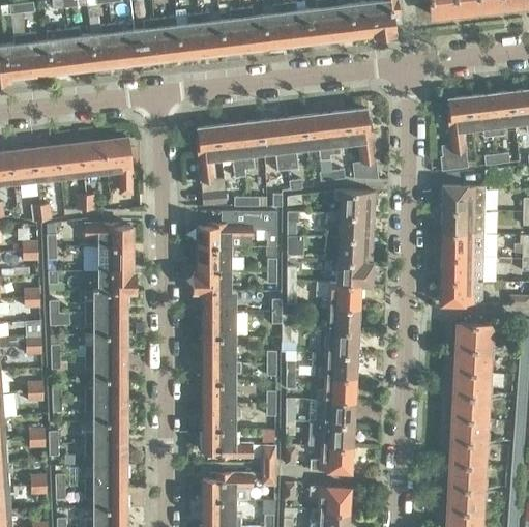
[(43,11),(65,9),(63,0),(57,0),(42,2),(43,11)]
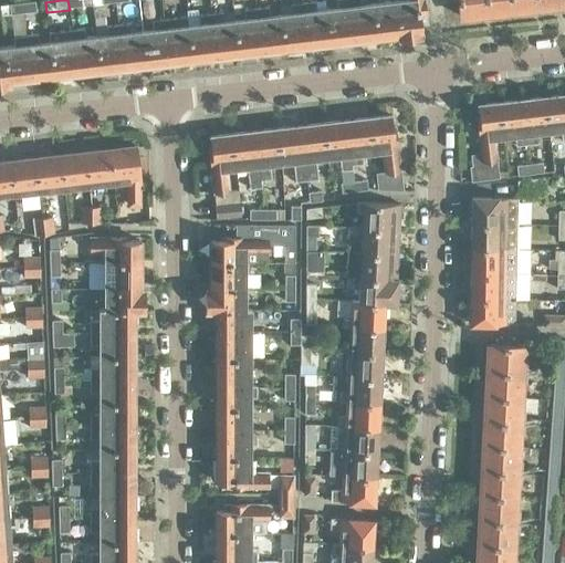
[(82,0),(67,0),(70,10),(83,8),(82,0)]
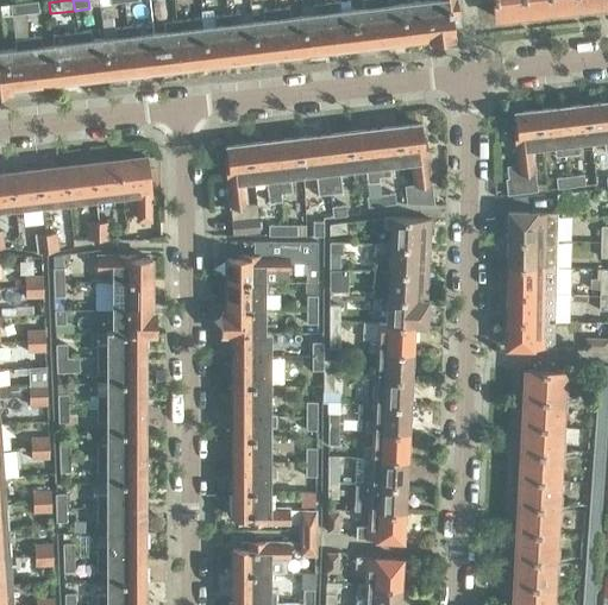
[(124,0),(125,5),(126,19),(142,18),(138,0),(124,0)]
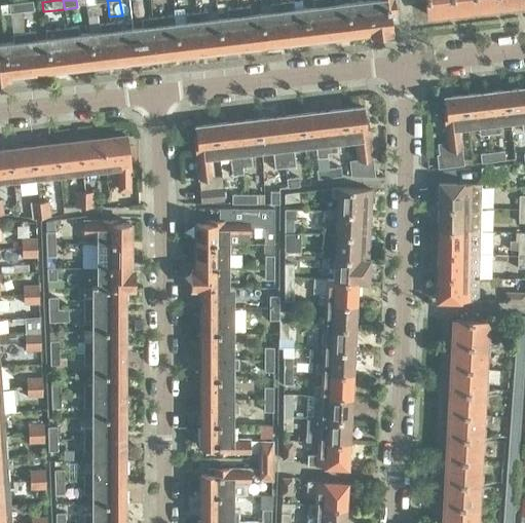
[(311,42),(333,40),(328,0),(323,0),(313,1),(314,8),(307,9),(311,42)]
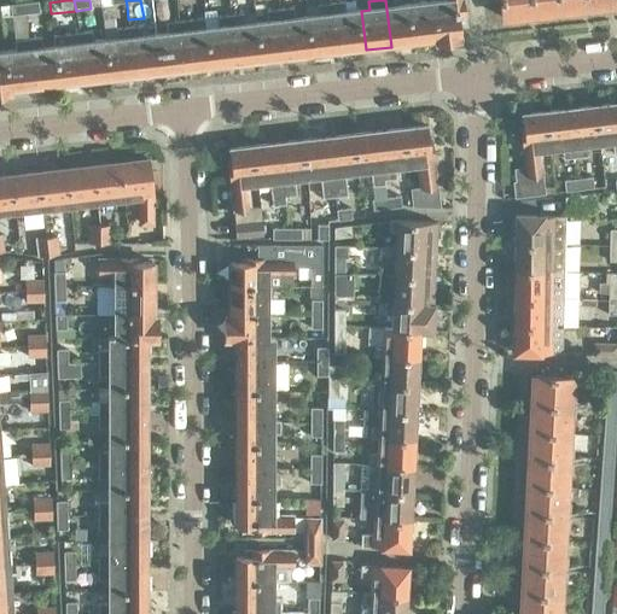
[(385,0),(391,47),(417,44),(412,5),(396,7),(395,0),(385,0)]
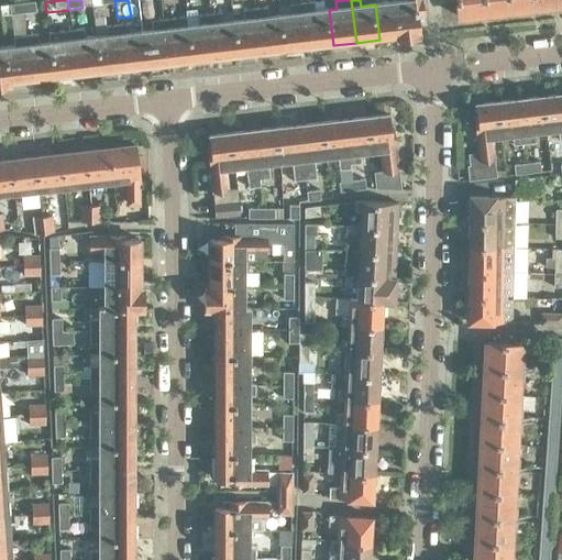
[(419,26),(426,25),(422,0),(406,0),(407,1),(397,2),(401,42),(419,40),(418,35),(420,35),(419,26)]
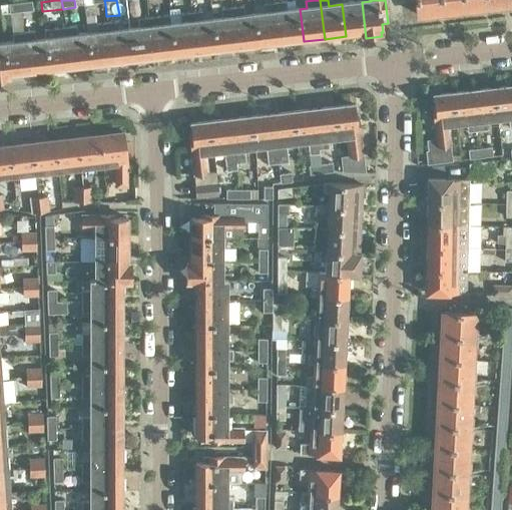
[(417,0),(419,18),(439,15),(440,18),(446,17),(446,15),(465,12),(463,0),(408,0),(409,1),(417,0)]
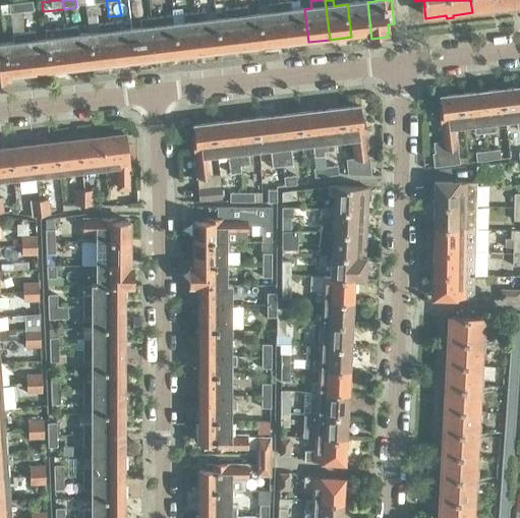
[(516,0),(470,0),(472,12),(492,10),(492,13),(498,12),(498,10),(517,7),(516,0)]
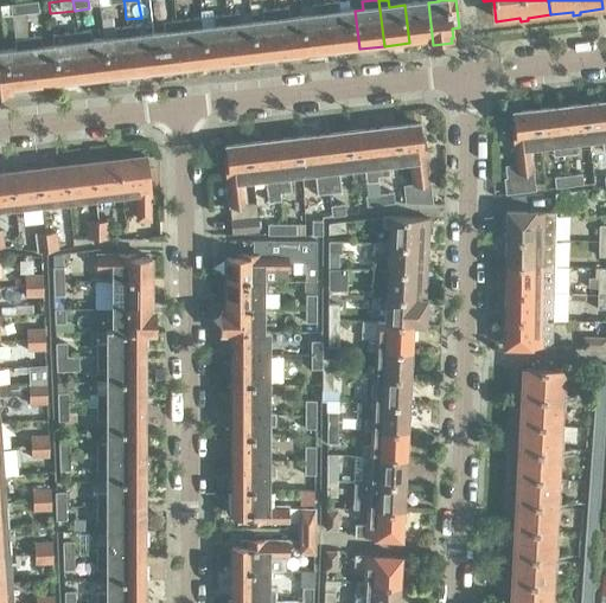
[(39,2),(24,5),(25,15),(40,14),(39,2)]
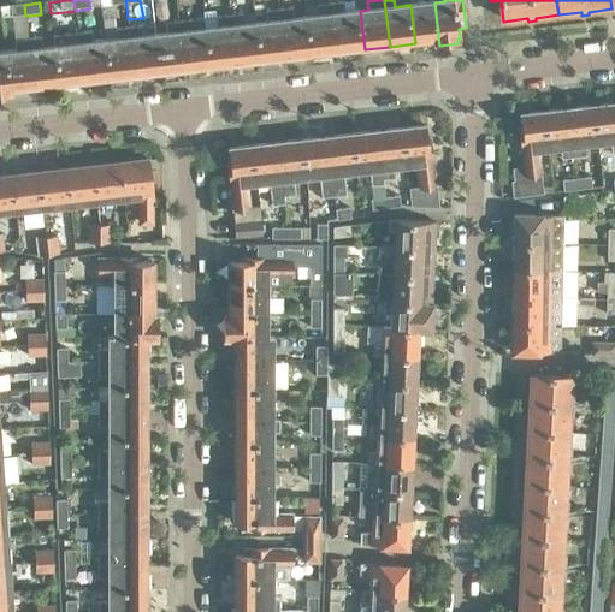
[(436,46),(439,46),(435,3),(411,5),(415,43),(436,41),(436,46)]
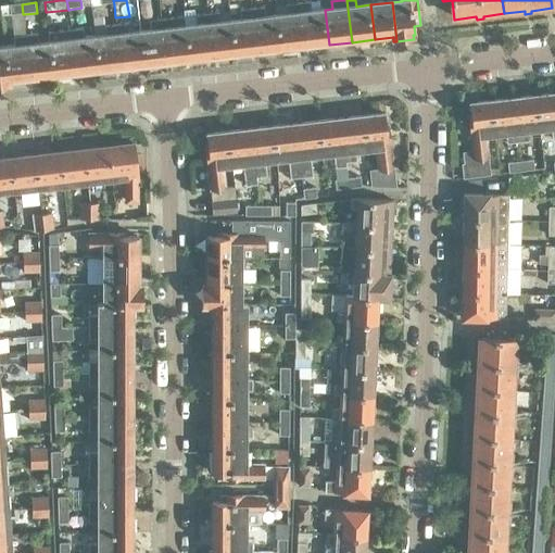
[(11,16),(23,14),(22,4),(10,5),(11,16)]
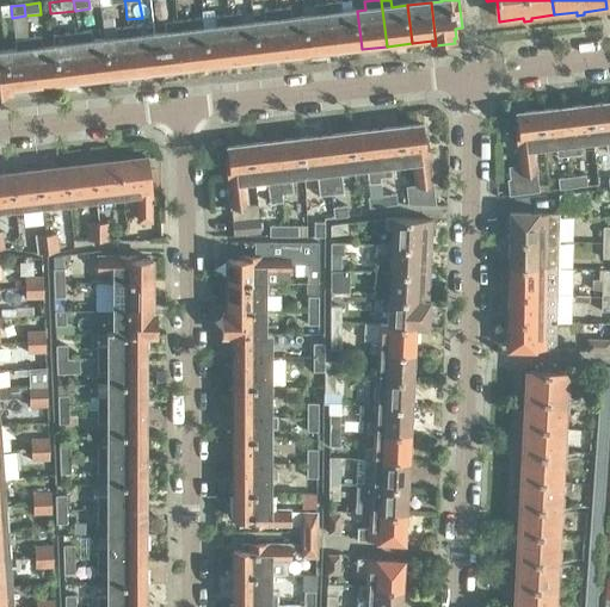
[(312,55),(337,53),(331,5),(314,7),(315,16),(307,17),(312,55)]
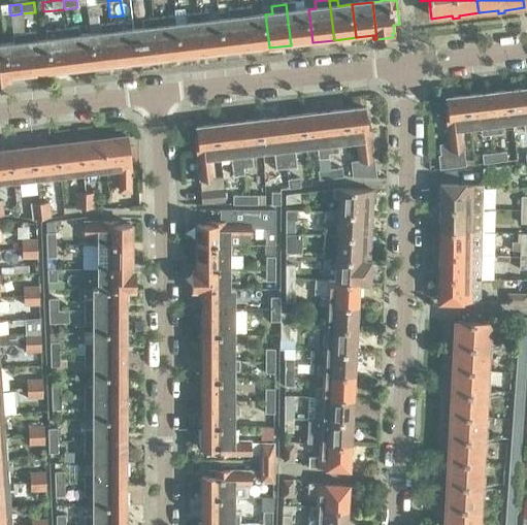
[(286,4),(291,45),(313,42),(308,9),(295,10),(294,4),(286,4)]
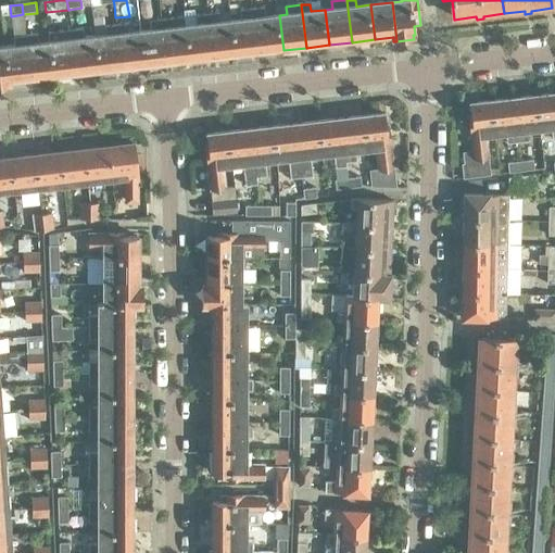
[(255,10),(261,53),(284,50),(279,15),(265,16),(265,9),(255,10)]
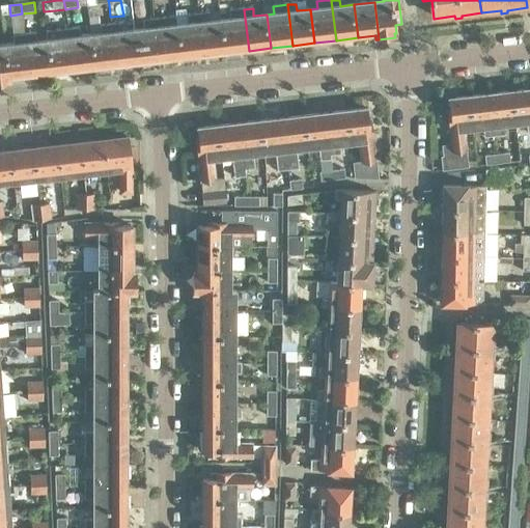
[(227,53),(249,51),(244,9),(229,11),(230,19),(223,20),(227,53)]
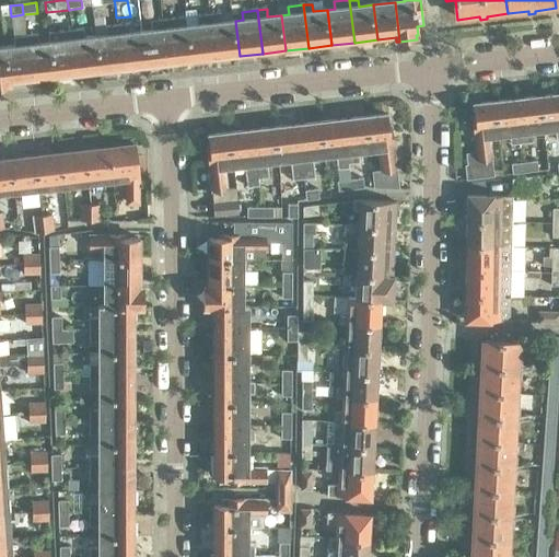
[(190,61),(217,59),(211,15),(197,18),(197,11),(185,13),(186,19),(190,61)]
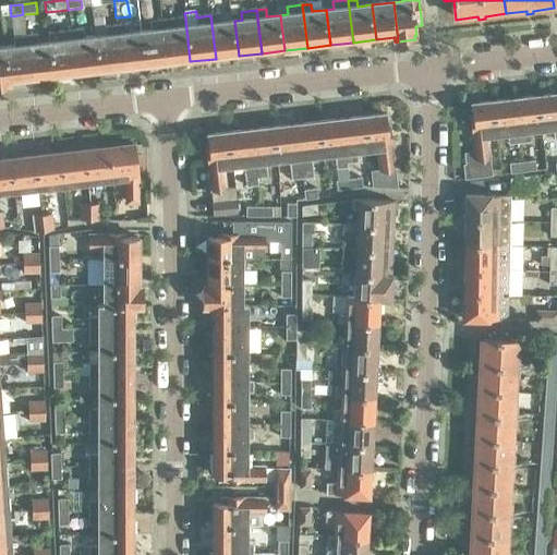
[(210,15),(216,59),(239,56),(234,21),(220,22),(219,14),(210,15)]
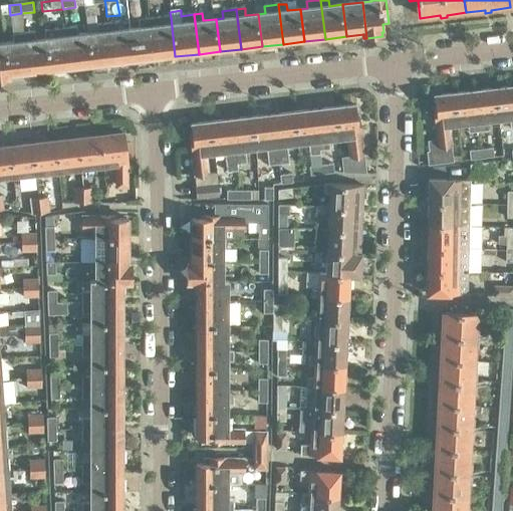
[(150,20),(155,59),(175,56),(171,17),(150,20)]
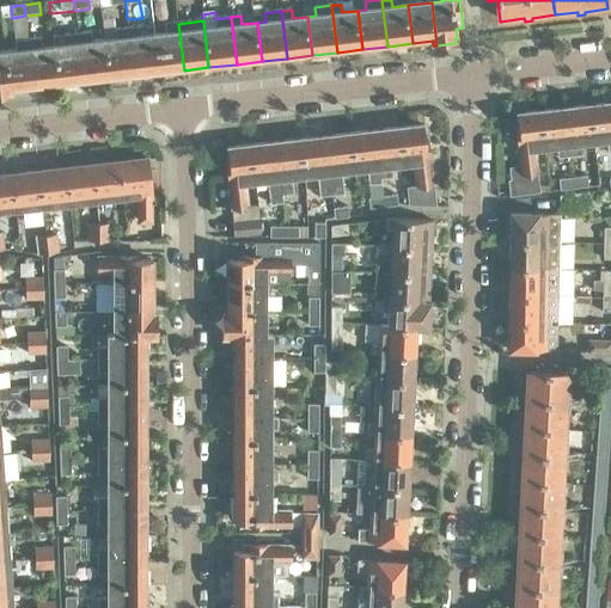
[(158,73),(184,71),(178,24),(164,25),(165,34),(153,35),(158,73)]
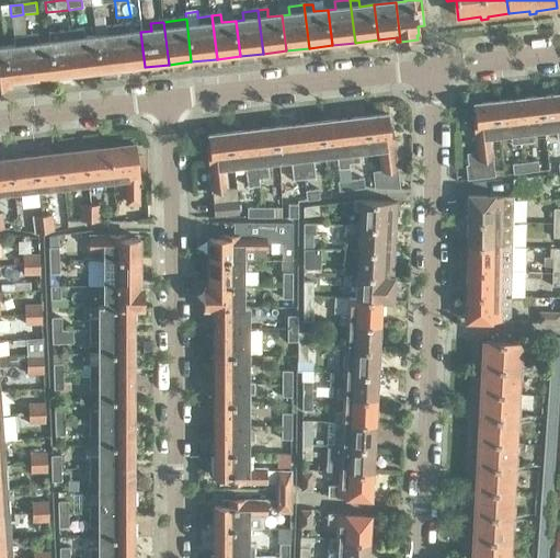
[(117,27),(123,70),(145,67),(140,32),(132,33),(130,25),(117,27)]
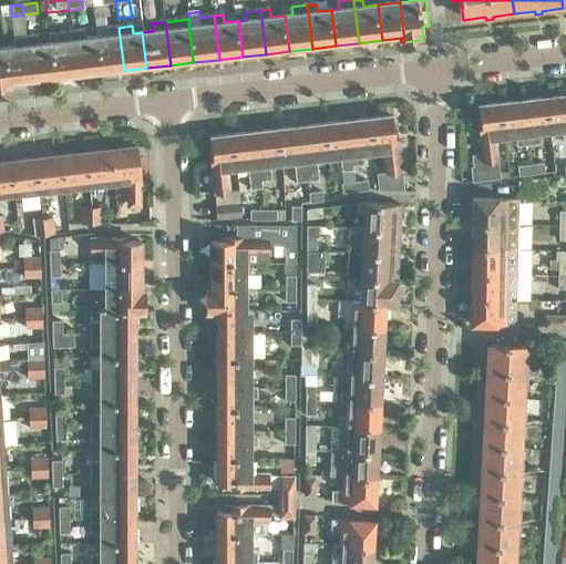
[(101,73),(124,71),(119,28),(106,29),(107,37),(96,38),(101,73)]
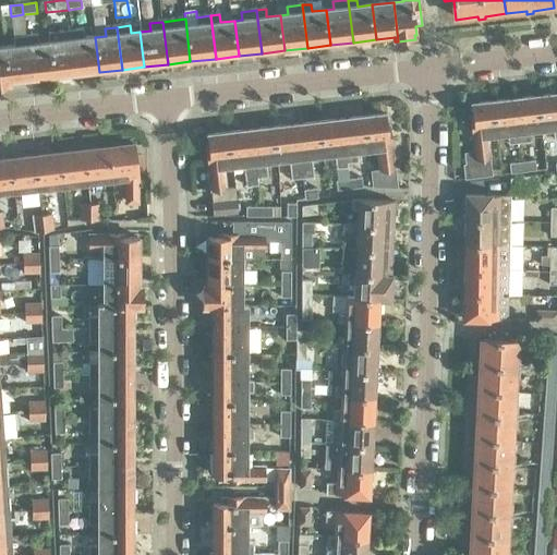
[(76,75),(99,72),(95,37),(84,38),(83,31),(71,33),(76,75)]
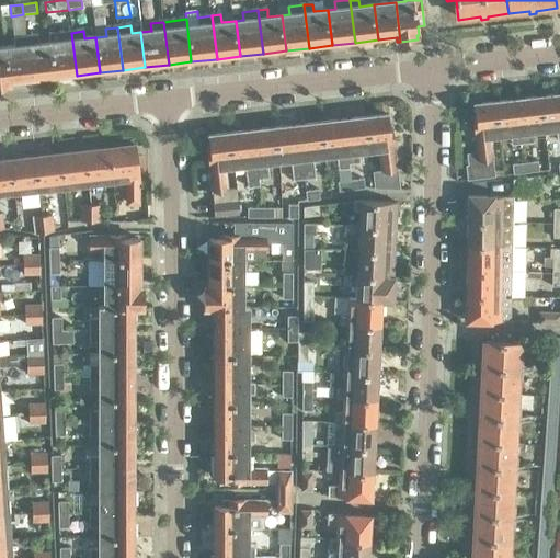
[(49,43),(54,78),(77,76),(71,33),(48,35),(49,43)]
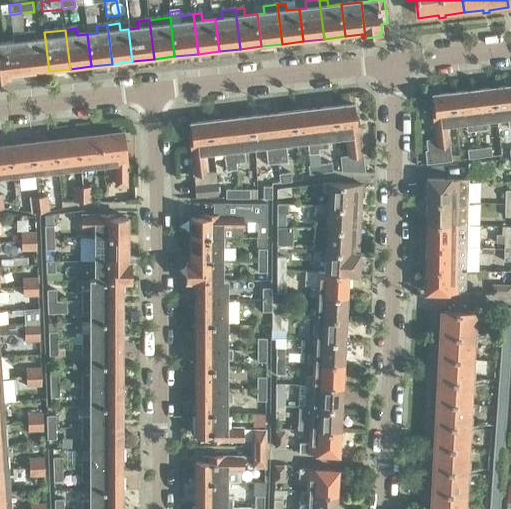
[(29,74),(49,71),(45,39),(36,40),(35,33),(24,34),(29,74)]
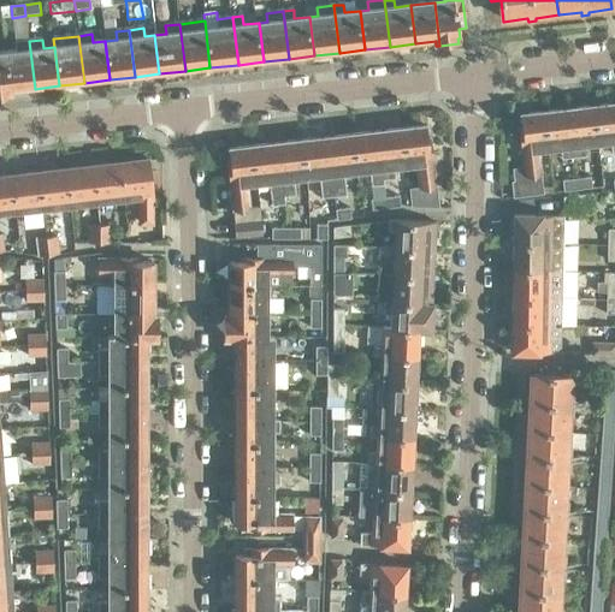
[(11,91),(35,89),(29,41),(16,43),(17,52),(6,53),(11,91)]
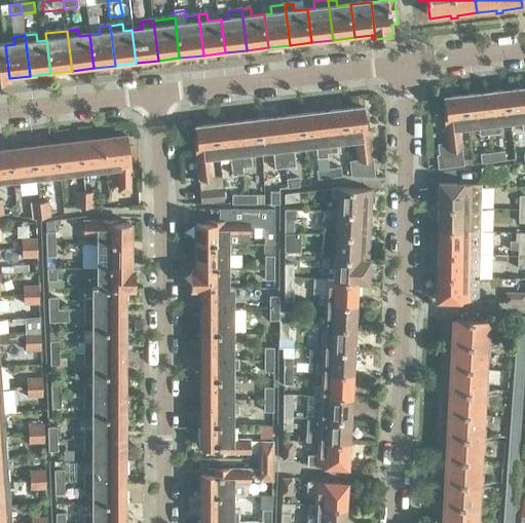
[(0,83),(9,82),(9,78),(5,45),(0,45),(0,83)]
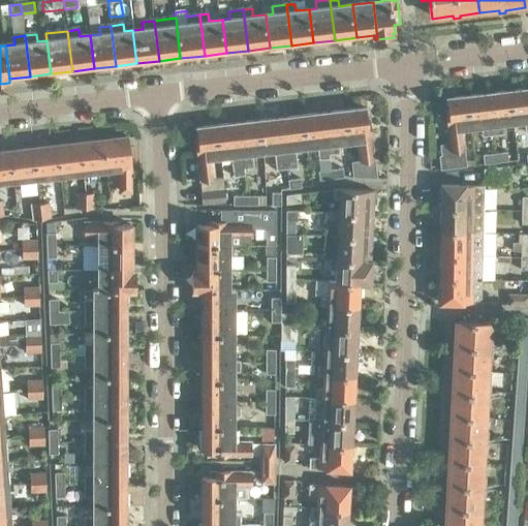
[(527,91),(510,93),(514,126),(525,124),(526,132),(527,132),(527,91)]
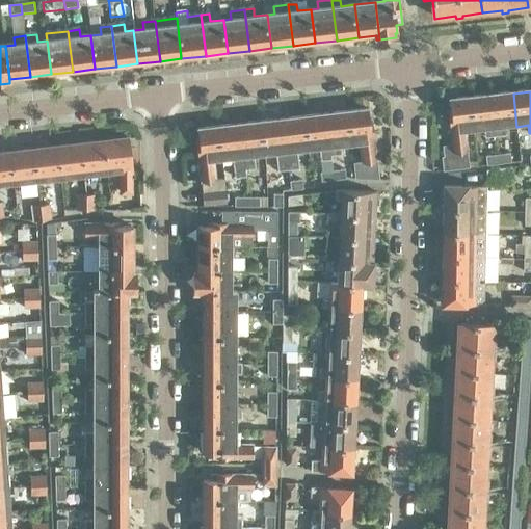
[(505,128),(516,127),(513,94),(492,97),(496,137),(506,136),(505,128)]
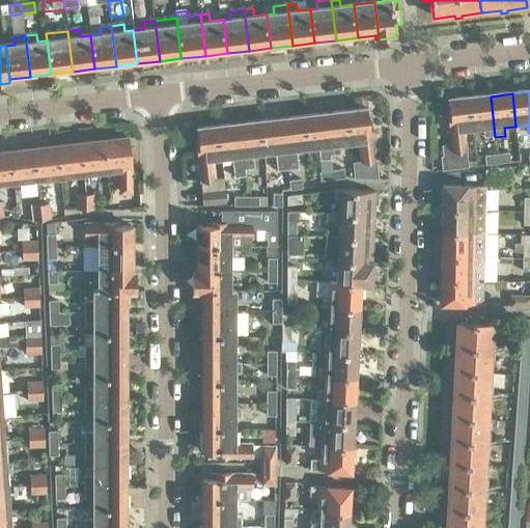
[(491,96),(469,99),(473,131),(483,130),(484,138),(495,137),(491,96)]
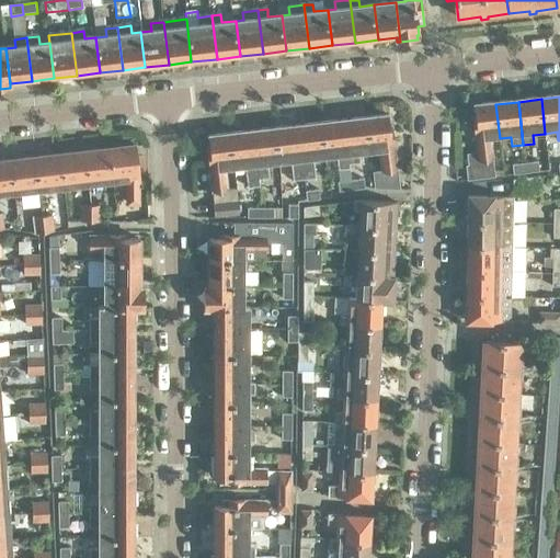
[(473,120),(475,136),(477,152),(468,155),(469,168),(468,168),(469,181),(495,179),(491,139),(500,138),(495,104),(475,106),(476,120),(473,120)]
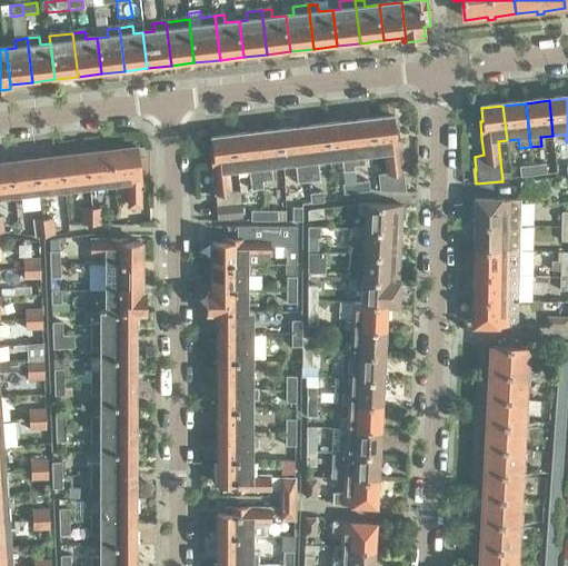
[(374,121),(377,155),(385,155),(387,176),(379,177),(381,191),(405,192),(398,131),(395,131),(394,119),(374,121)]
